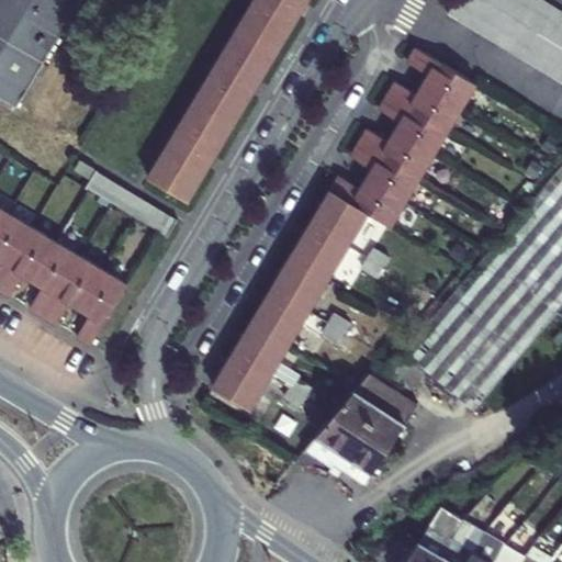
[(0,0),(0,96),(18,107),(80,0),(0,0)]
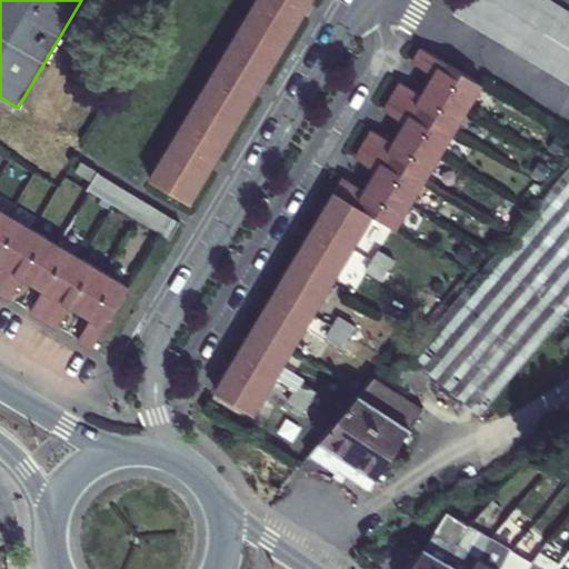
[(190,205),(312,0),(258,0),(150,180),(190,205)]
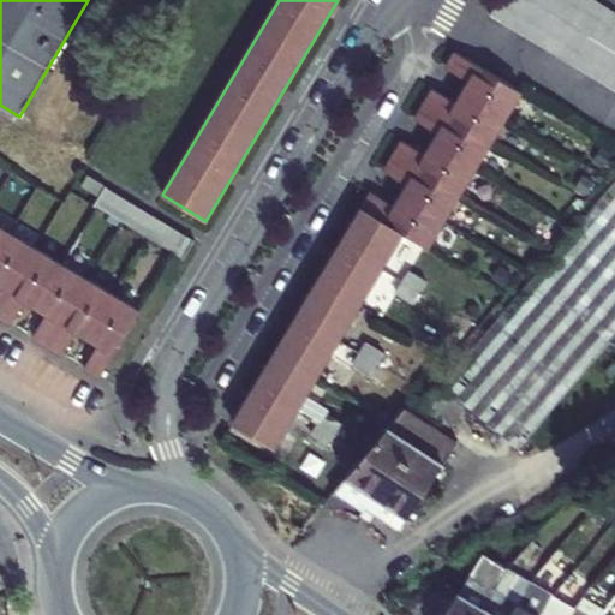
[(614,13),(591,0),(499,0),(490,15),(614,88),(614,13)]
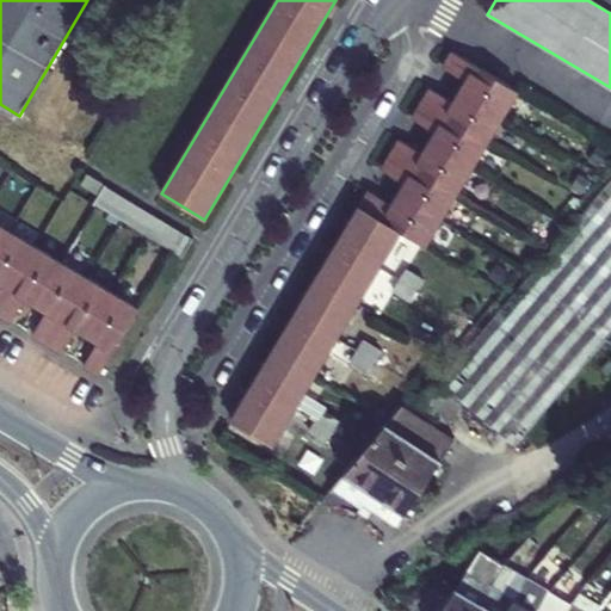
[(425,247),(517,90),(451,50),(443,65),(467,79),(452,103),(429,88),(409,118),(434,133),(423,154),(397,140),(380,168),(403,184),(390,205),(366,191),(230,419),(272,446),(400,232),(425,247)]
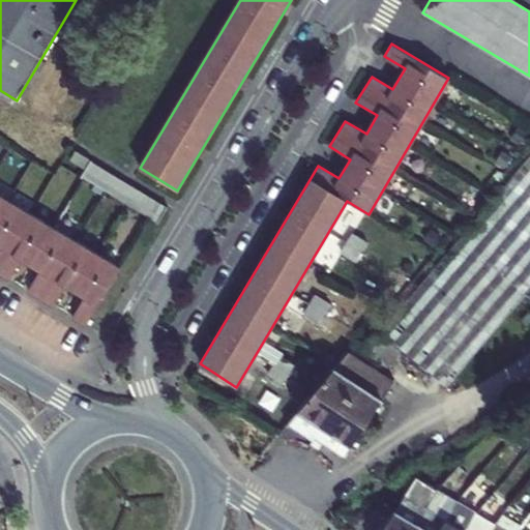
[(69,160),(81,168),(86,158),(75,152),(69,160)]
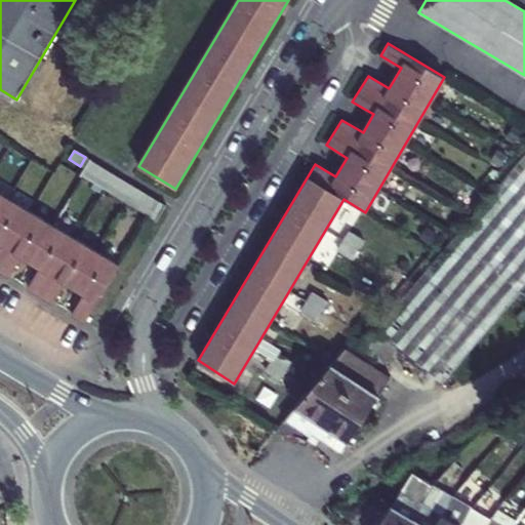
[(524,154),(376,328),(441,384),(524,284),(524,154)]
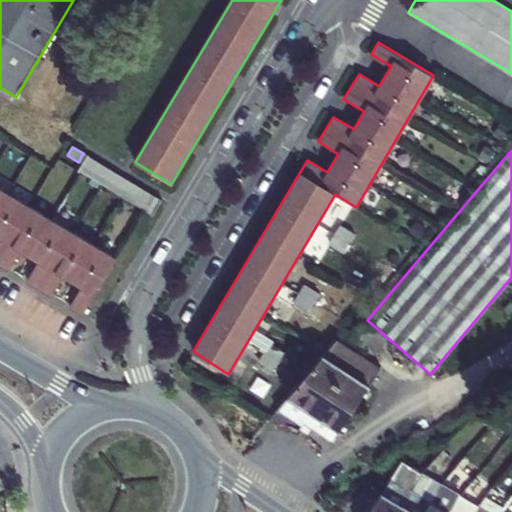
[(86,155),(77,171),(145,211),(152,216),(161,200),(86,155)]
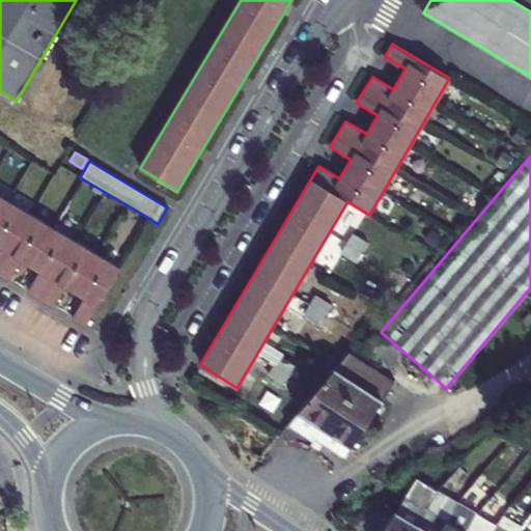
[(120,269),(0,195),(0,275),(8,281),(21,260),(39,271),(27,291),(53,307),(65,286),(84,298),(73,317),(85,326),(120,269)]
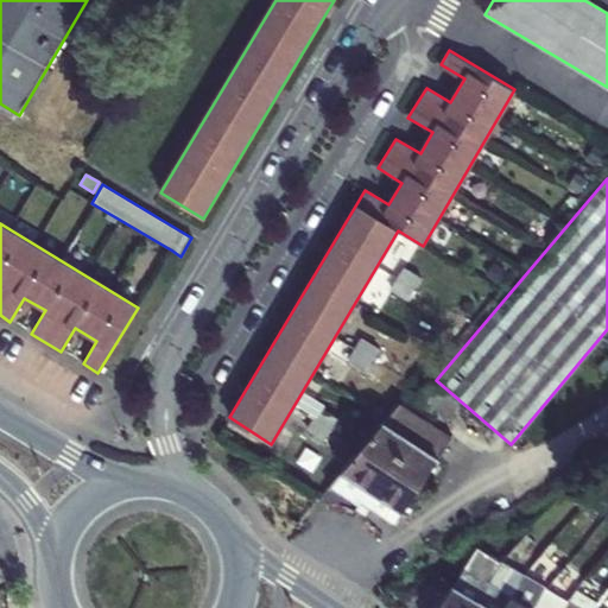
[(409,301),(422,278),(404,267),(391,290),(409,301)]
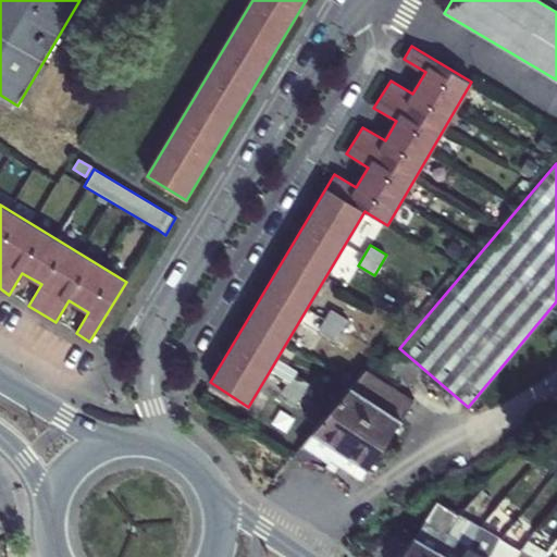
[(335,341),(347,321),(331,311),(319,331),(335,341)]
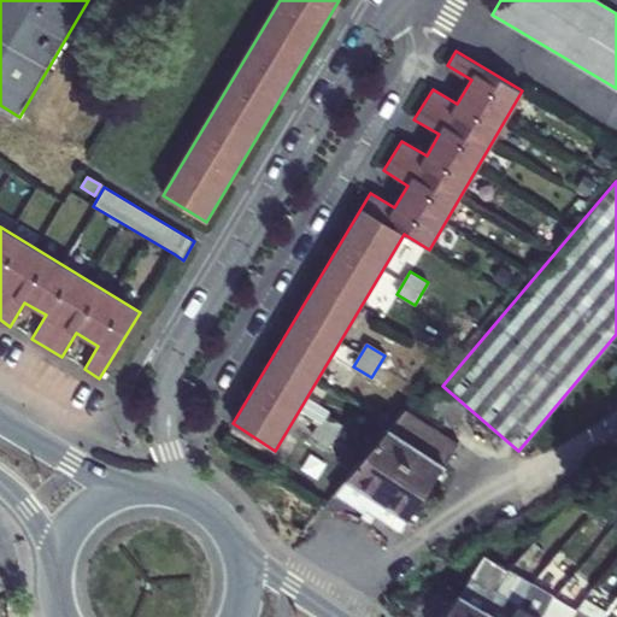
[(423,407),(450,429),(464,411),(439,389),(423,407)]
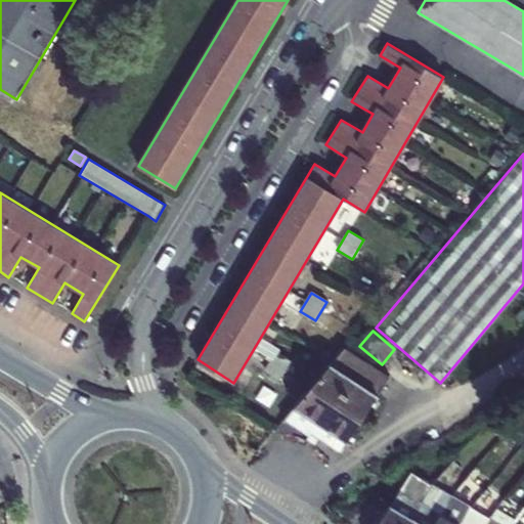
[(342,452),(389,378),(344,348),(285,418),(342,452)]
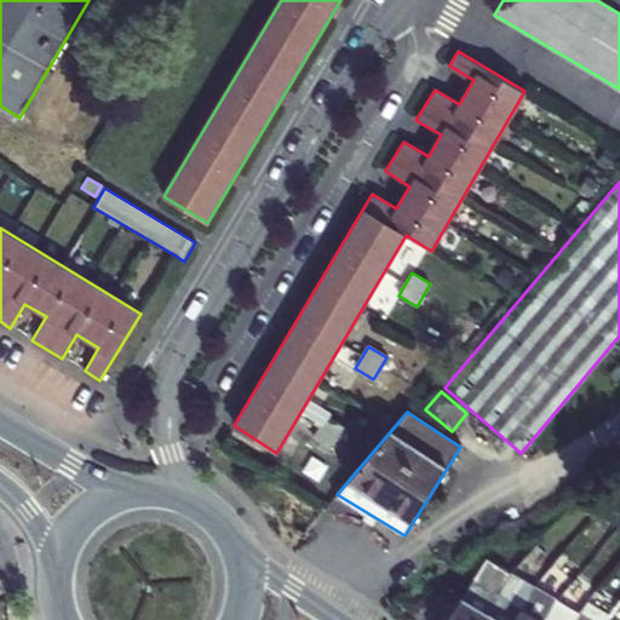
[(331,448),(343,429),(326,418),(314,440),(331,448)]
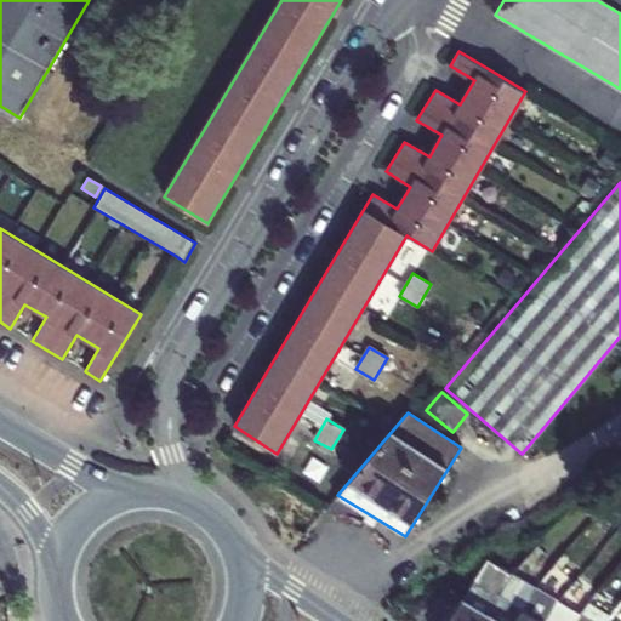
[(483,620),(512,574),(486,558),(456,609),(438,598),(409,620),(483,620)]
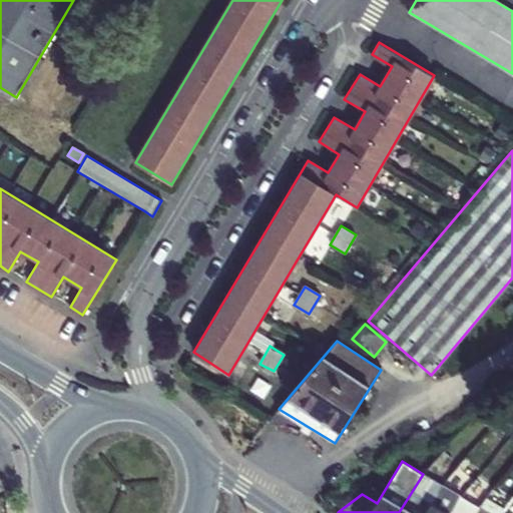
[(424,512),(442,485),(423,474),(399,512),(424,512)]
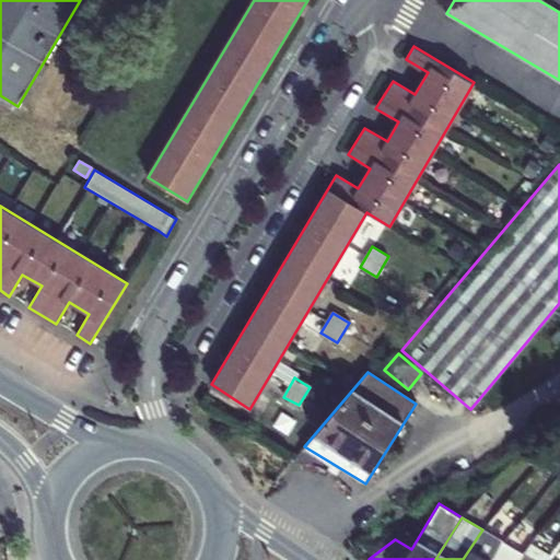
[(482,529),(463,559),(491,559),(503,543),(489,534),(492,529),(485,525),(482,529)]
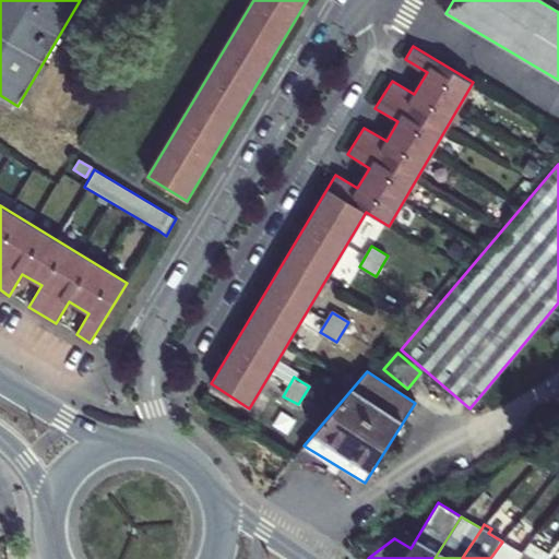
[(502,542),(490,558),(519,558),(523,552),(502,542)]
